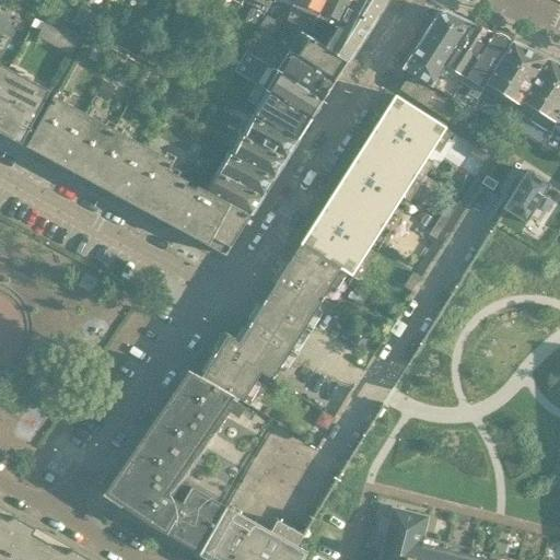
[(273,0),(245,0),(245,1),(253,6),(245,21),(254,24),(261,9),(268,12),(273,0)]
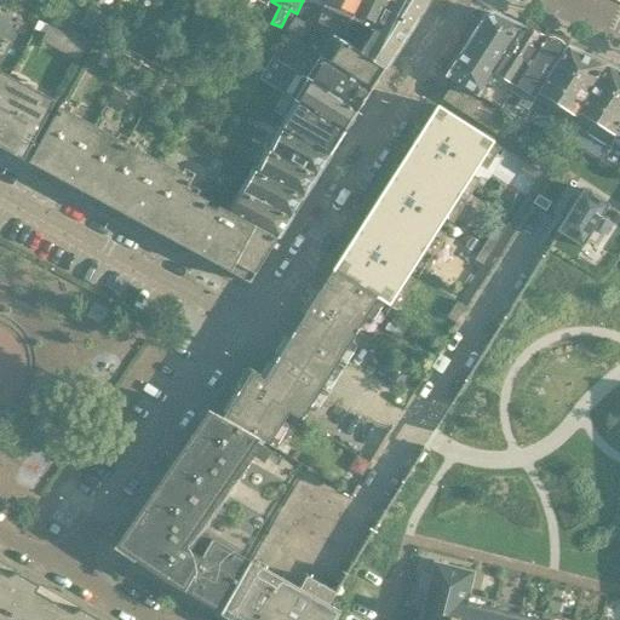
[(355,17),(362,0),(329,0),(328,4),(320,23),(346,35),(351,23),(355,17)]
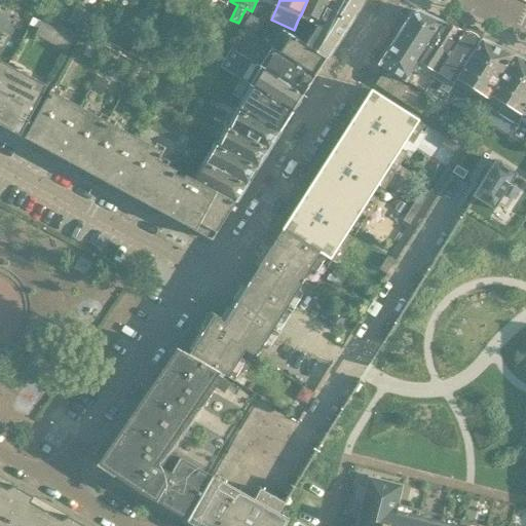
[(320,23),(330,0),(307,0),(301,14),(320,23)]
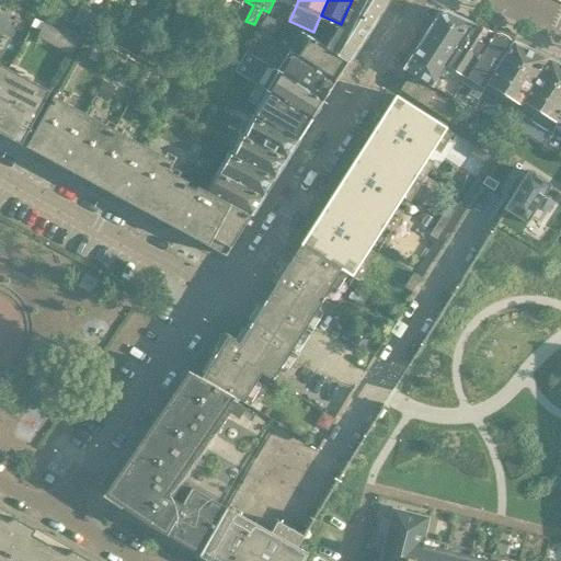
[(352,0),(341,24),(339,31),(329,52),(348,65),(389,0),(352,0)]
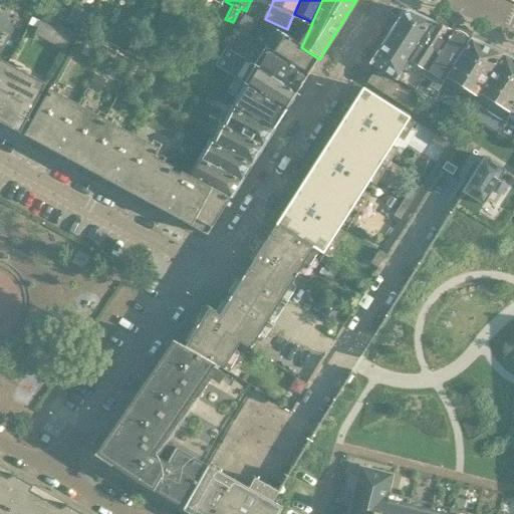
[(404,68),(433,22),(411,12),(403,15),(371,65),(372,65),(376,68),(397,81),(397,80),(404,68)]
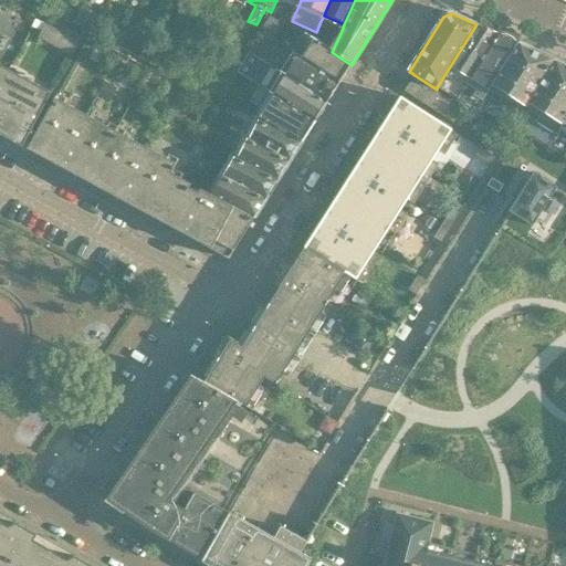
[(38,39),(71,56),(79,42),(45,24),(38,39)]
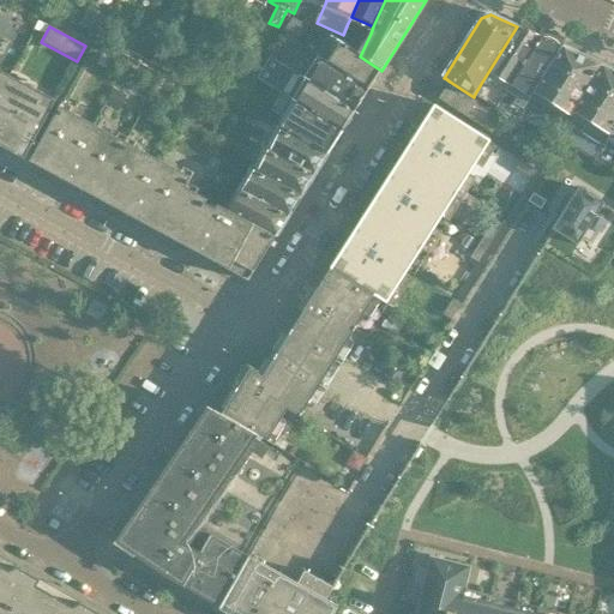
[(494,109),(540,37),(517,26),(482,82),(474,96),(494,109)]
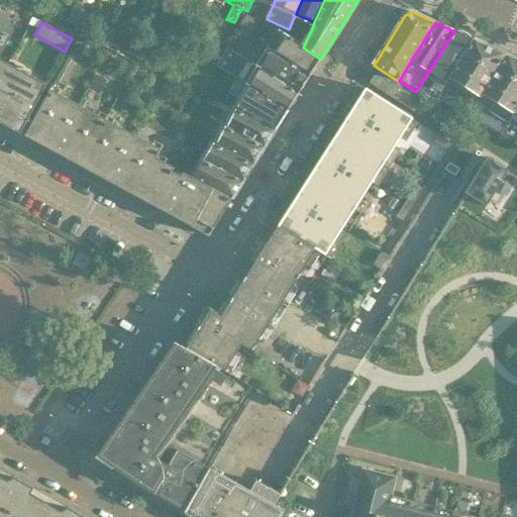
[(433,102),(449,77),(473,40),(454,31),(416,92),(433,102)]
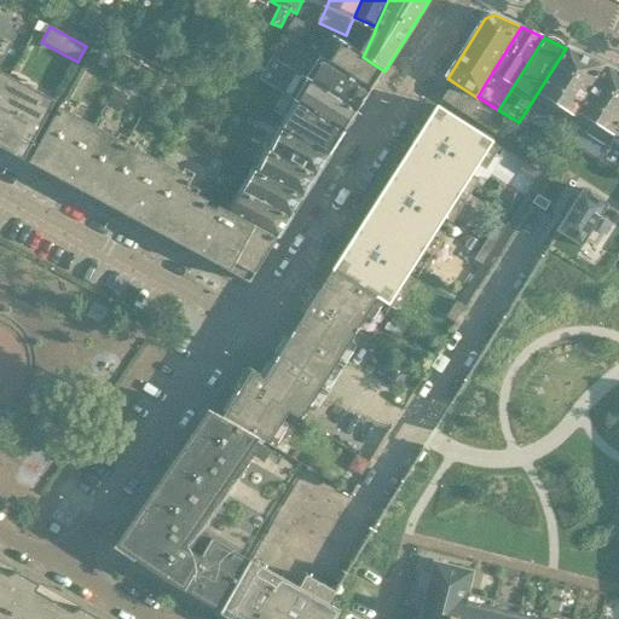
[(363,57),(351,50),(341,44),(334,56),(327,51),(320,61),(328,65),(371,92),(385,71),(363,57)]
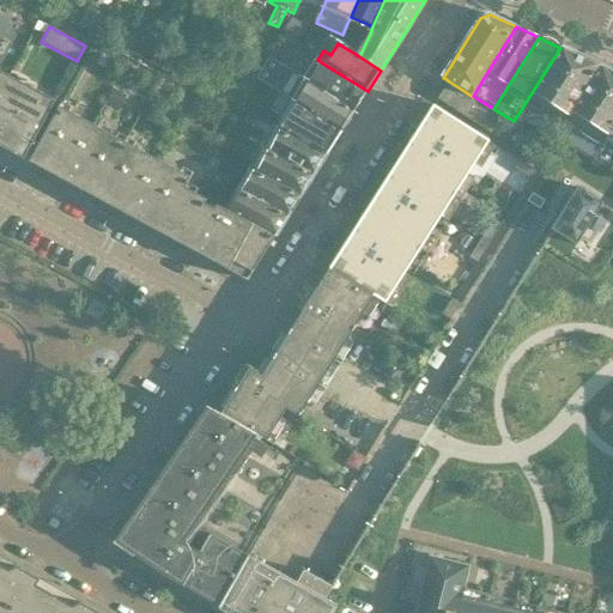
[(147,64),(170,77),(181,59),(157,46),(147,64)]
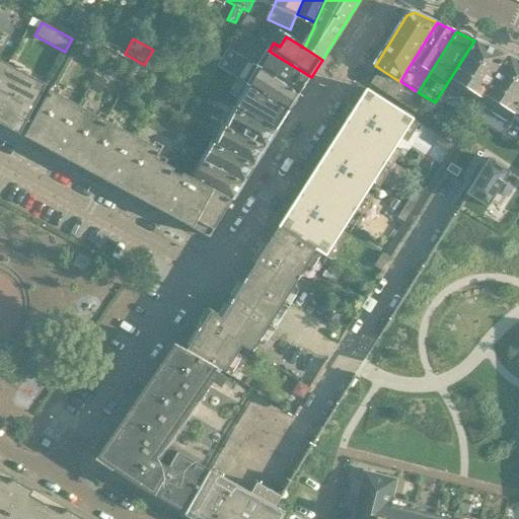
[(509,56),(474,41),(451,77),(483,97),(485,94),(509,56)]
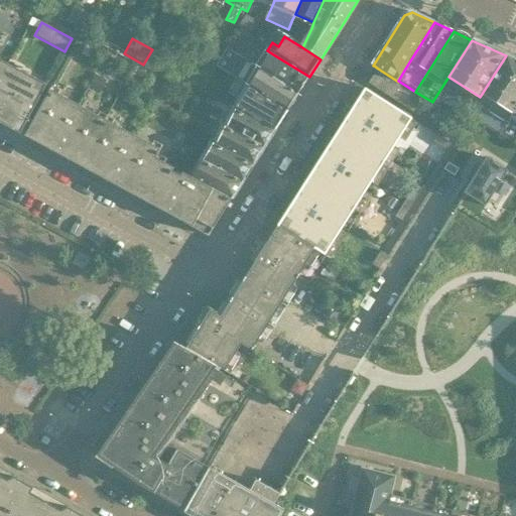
[(298,94),(256,68),(227,48),(216,66),(252,89),(287,112),(298,94)]
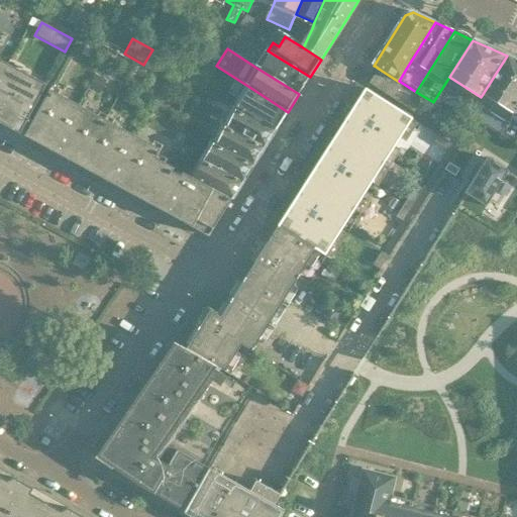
[(310,77),(274,55),(269,63),(263,59),(256,68),(299,94),(310,77)]
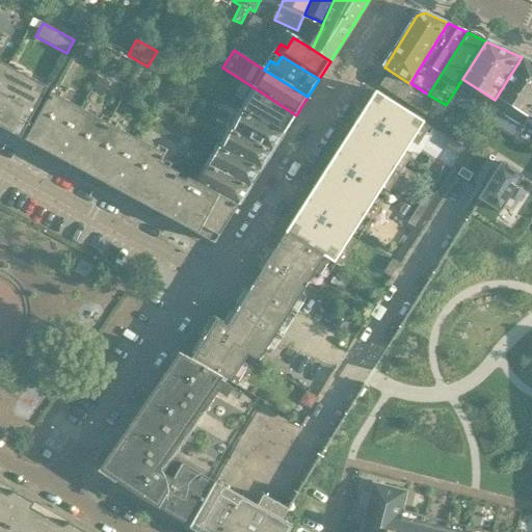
[(531,109),(531,61),(522,57),(497,97),(528,116),(531,109)]
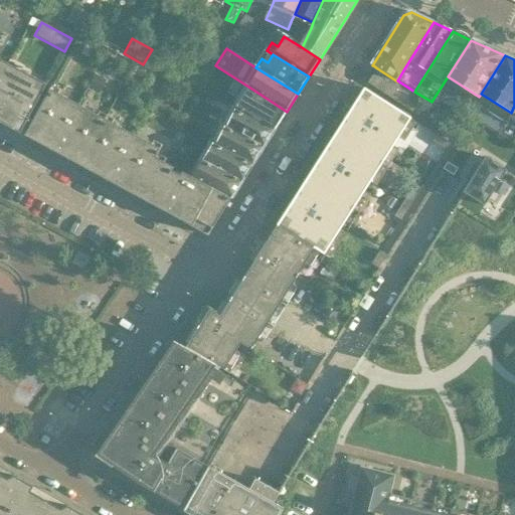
[(0,113),(0,114),(4,116),(0,123),(20,134),(46,86),(44,84),(40,92),(24,82),(28,75),(7,63),(3,71),(0,69),(0,113)]
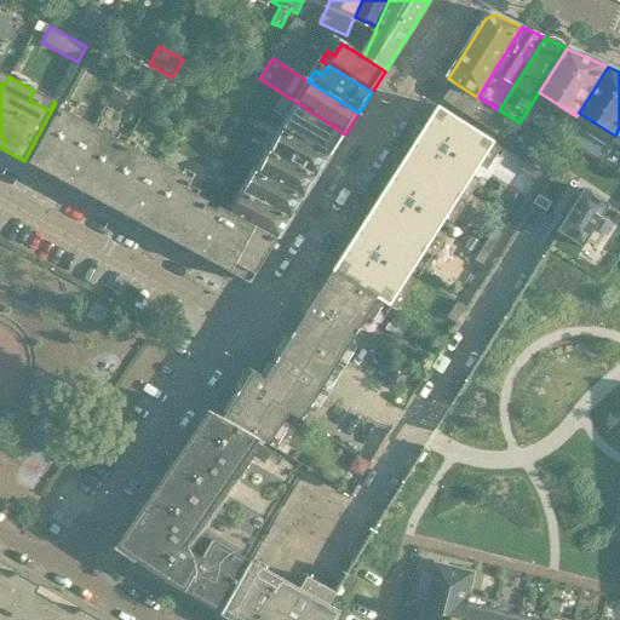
[(477,99),(478,98),(454,82),(442,101),(497,136),(507,119),(477,99)]
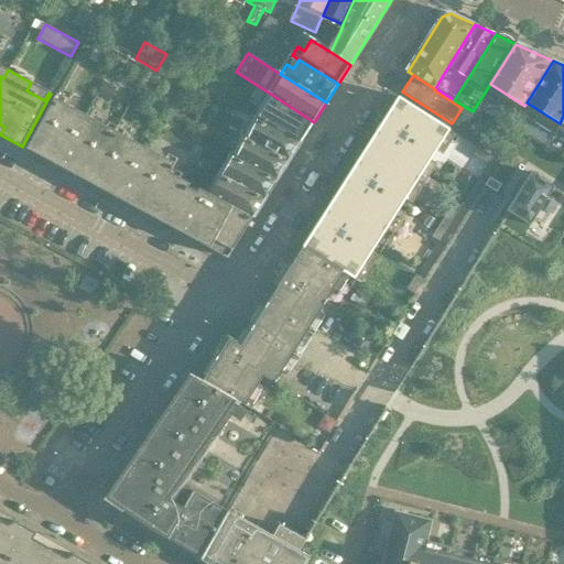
[(314,122),(275,97),(266,112),(246,102),(241,110),(260,121),(301,142),(314,122)]
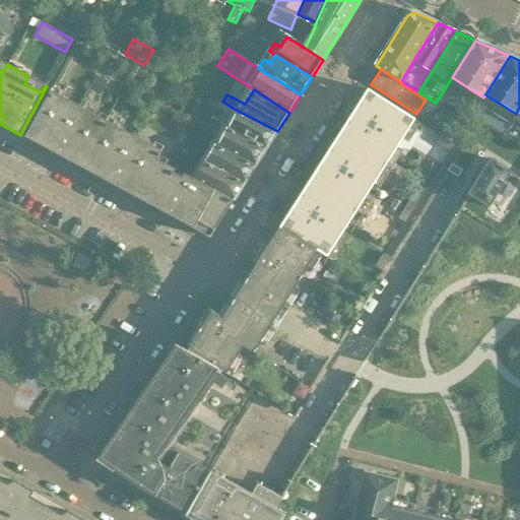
[(368,89),(346,122),(338,136),(385,166),(414,120),(368,89)]
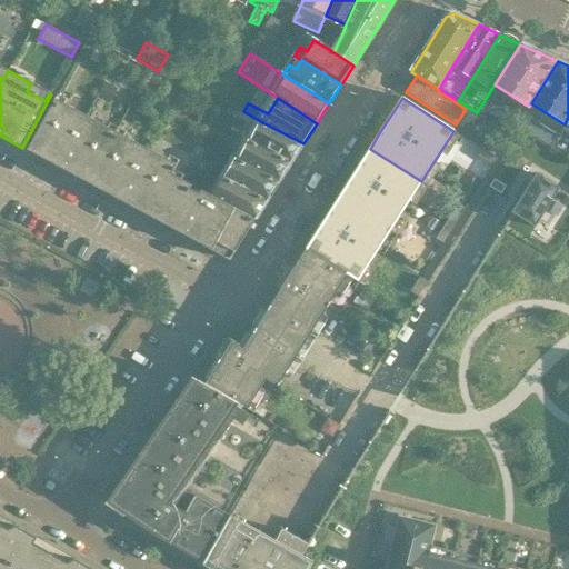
[(55,99),(30,145),(27,151),(56,167),(89,185),(116,132),(55,99)]
